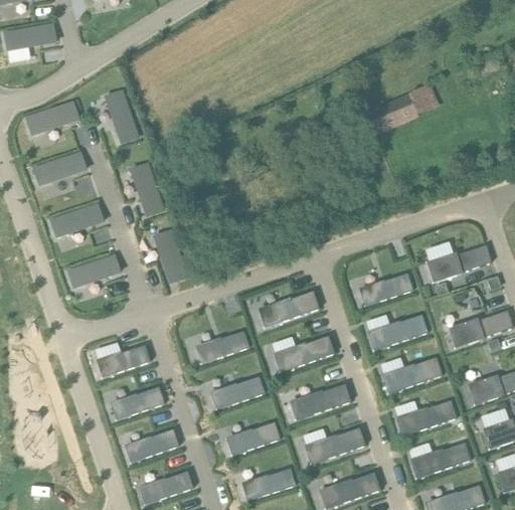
[(54,40),(51,23),(4,31),(7,49),(54,40)]
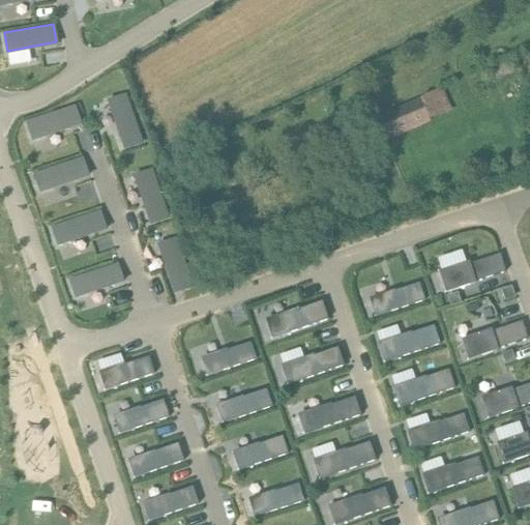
[(34,58),(62,54),(61,46),(33,50),(34,58)]
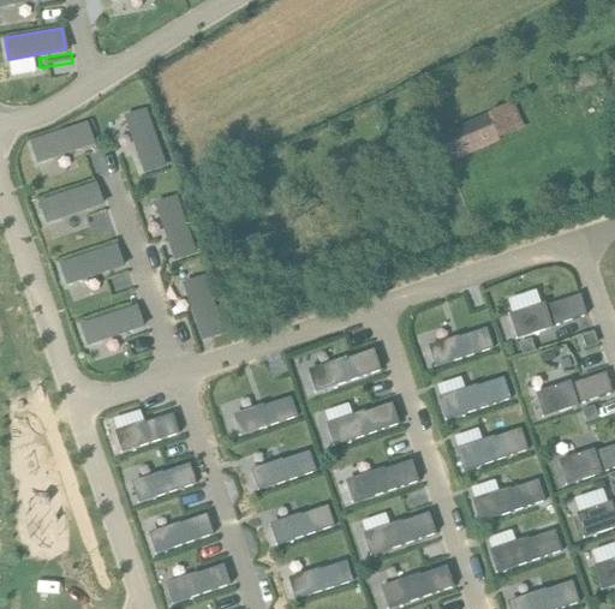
[(512,97),(427,136),(440,163),(499,137),(497,136),(524,124),(512,97)]
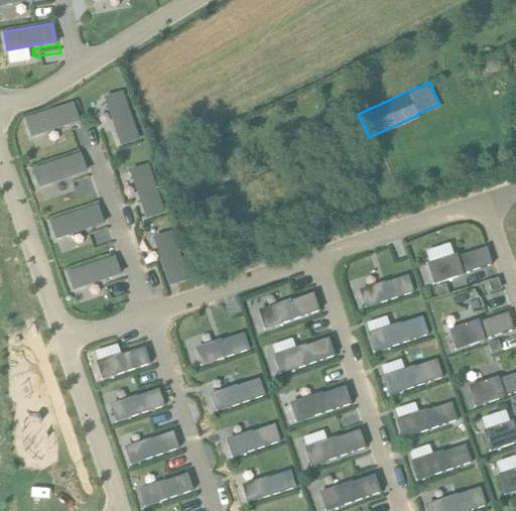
[(137,136),(121,91),(104,97),(120,142),(137,136)]
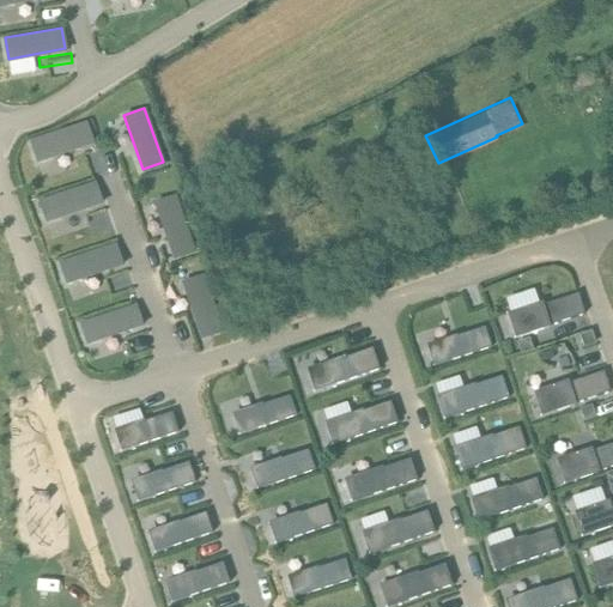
[(37,159),(92,140),(85,120),(30,139),(37,159)]
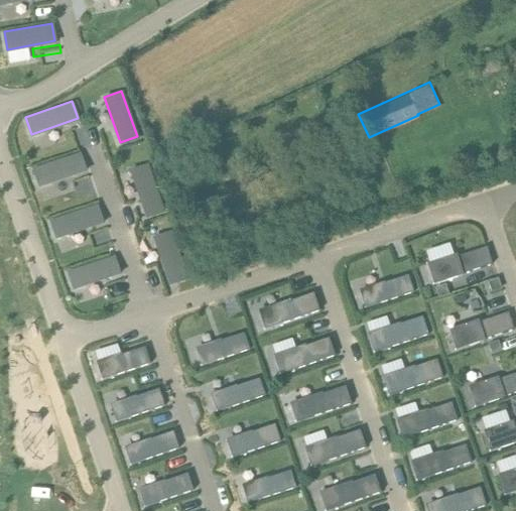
[(80,152),(33,167),(39,184),(85,169),(80,152)]
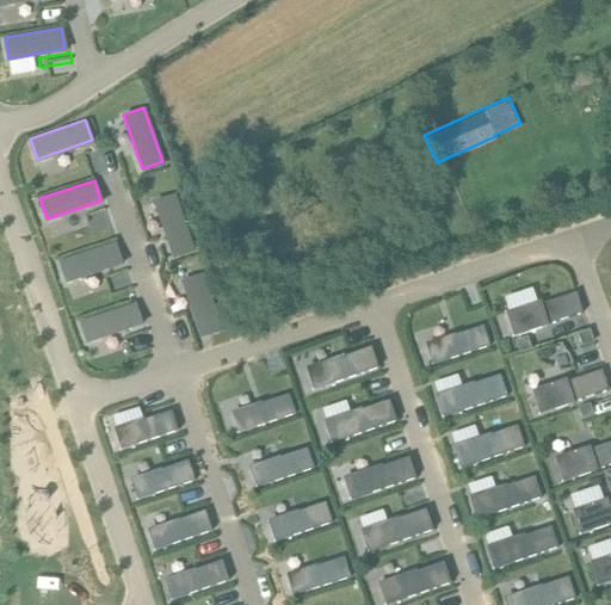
[(172,254),(192,247),(173,193),(153,201),(172,254)]
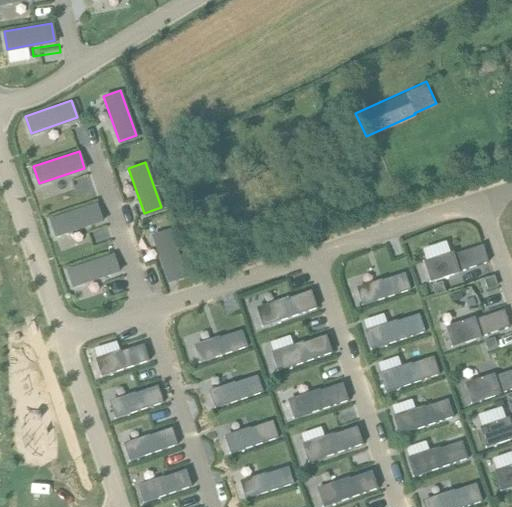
[(50,217),(56,234),(102,219),(96,202),(50,217)]
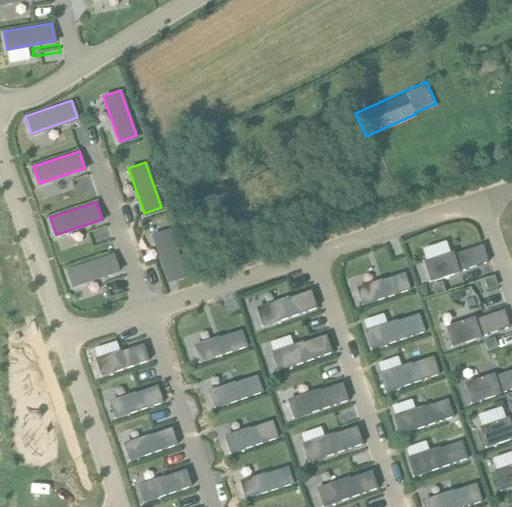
[(185,274),(169,228),(152,234),(168,280),(185,274)]
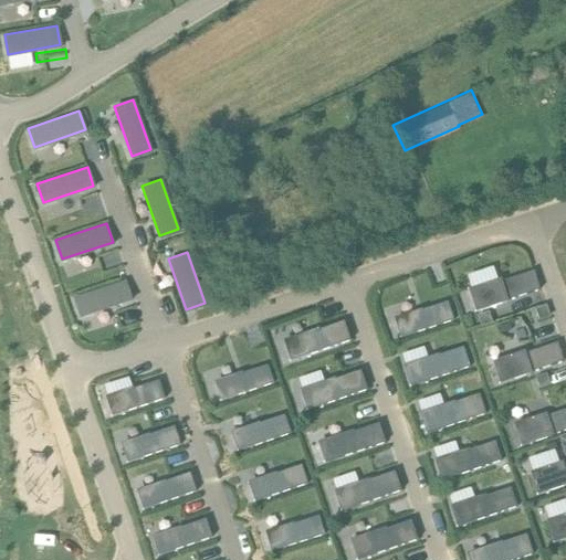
[(472,287),(500,280),(496,267),(470,274),(472,287)]
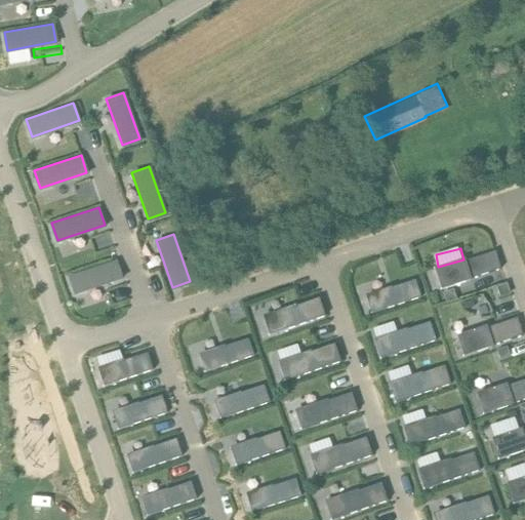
[(436,270),(442,287),(472,278),(471,277),(500,267),(495,251),(466,262),(466,261),(436,270)]
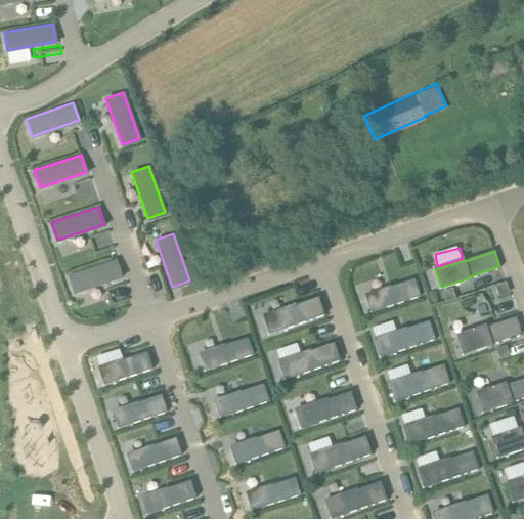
[(75,292),(122,275),(116,258),(70,274),(75,292)]
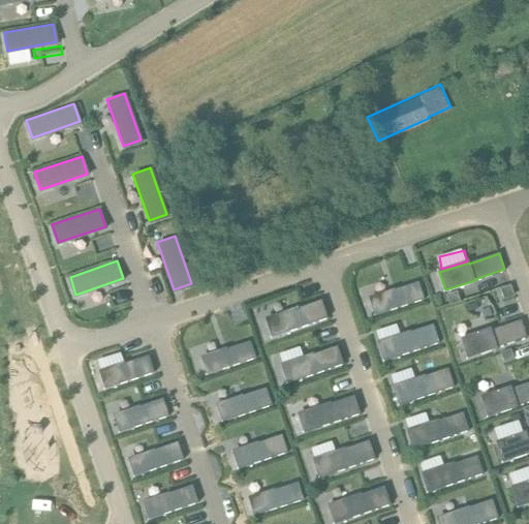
[(377,313),(424,297),(418,279),(395,287),(395,288),(371,296),(377,313)]
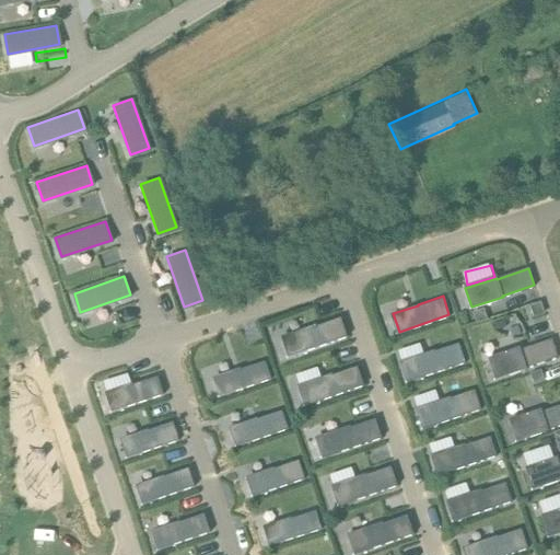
[(540,299),(529,303),(533,314),(544,311),(540,299)]
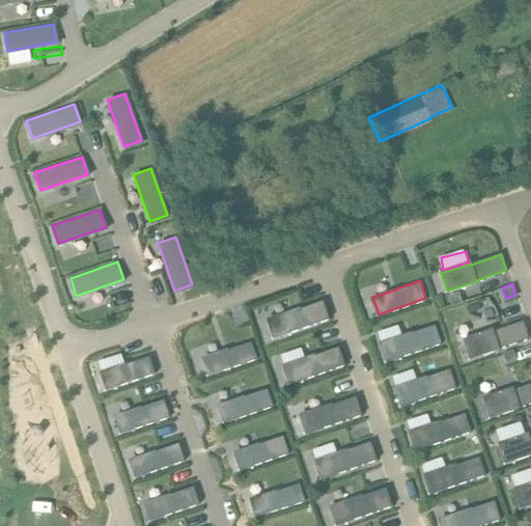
[(457,289),(447,293),(451,303),(462,300),(457,289)]
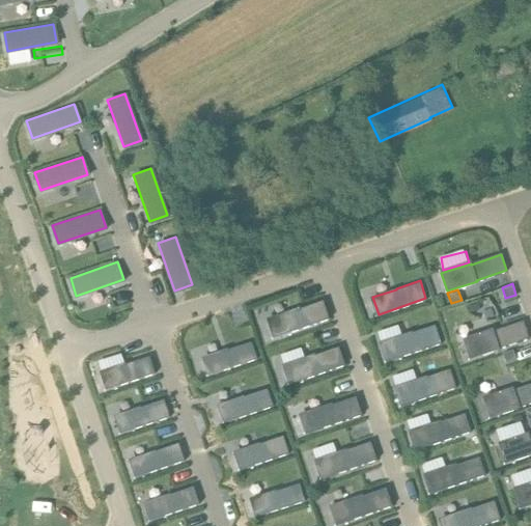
[(299,307),(299,308),(270,319),(275,335),(328,317),(323,300),(299,307)]
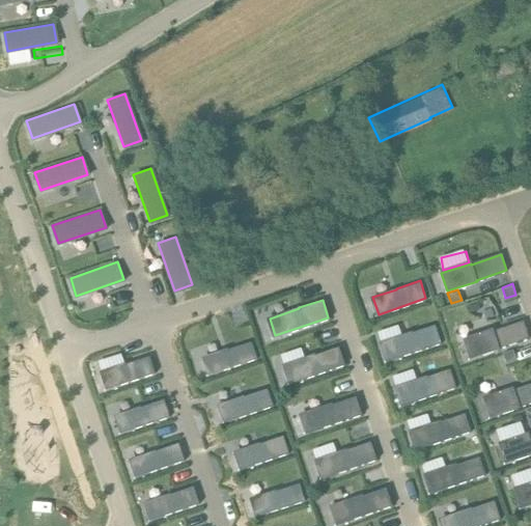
[(464,340),(470,358),(499,348),(499,347),(529,337),(524,322),(494,331),(494,330),(464,340)]
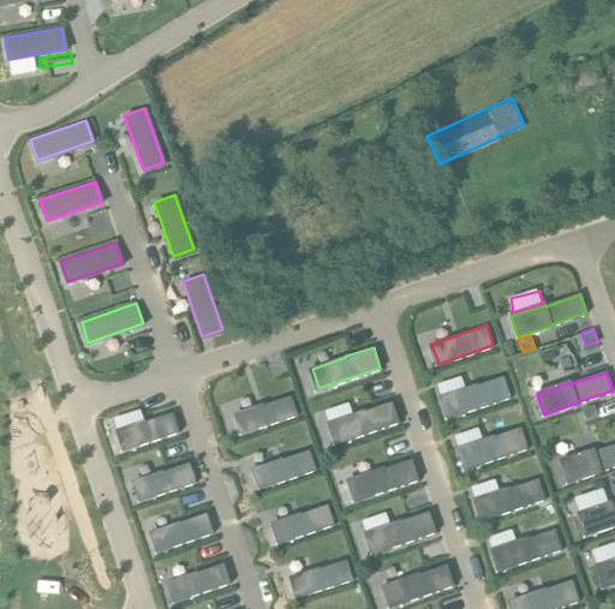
[(442,398),(449,417),(511,396),(503,376),(476,384),(477,386),(442,398)]
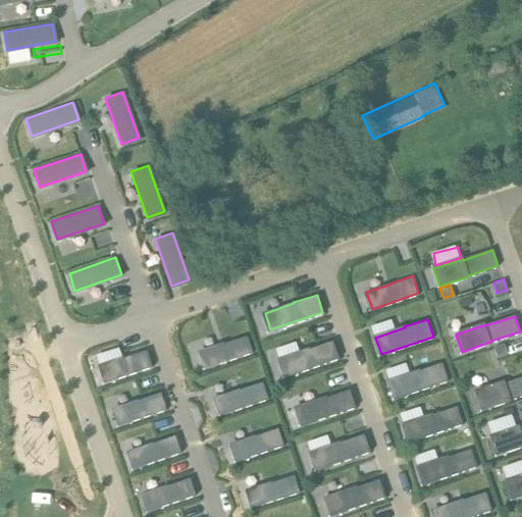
[(223,343),(201,351),(206,367),(253,351),(247,333),(223,342),(223,343)]
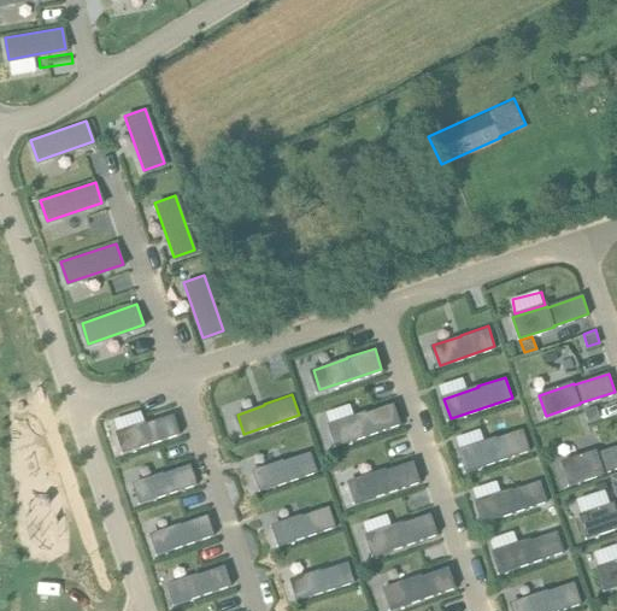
[(331,424),(338,444),(400,423),(393,403),(365,411),(365,412),(331,424)]
